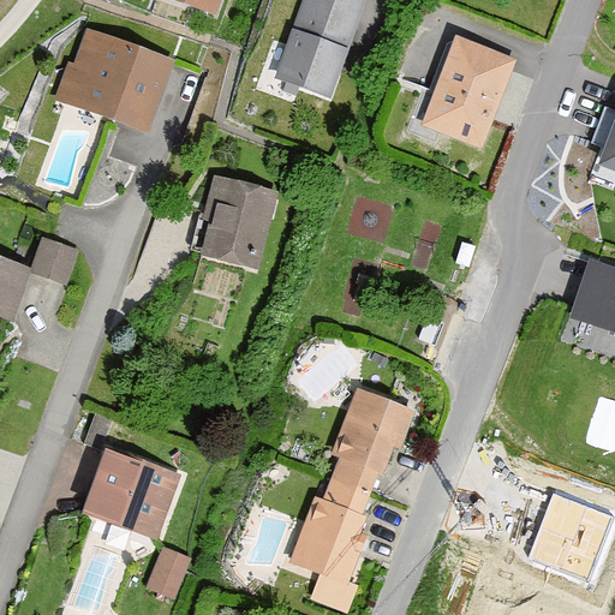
[(221,0),(179,0),(218,12),(221,0)]
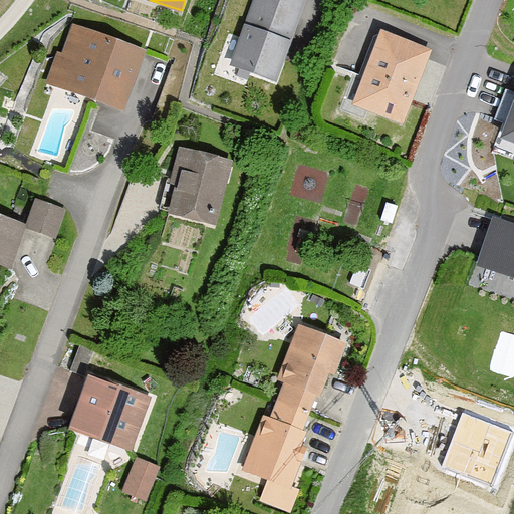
[(256,0),(234,64),(273,78),(301,0),(256,0)]
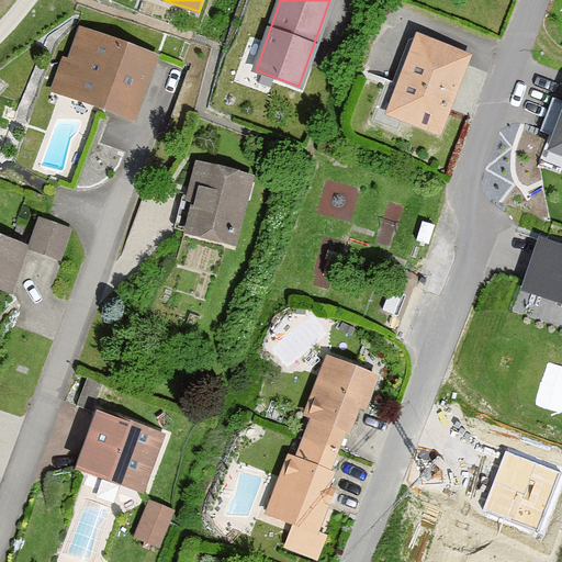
[(156,53),(72,22),(48,88),(131,120),(156,53)]
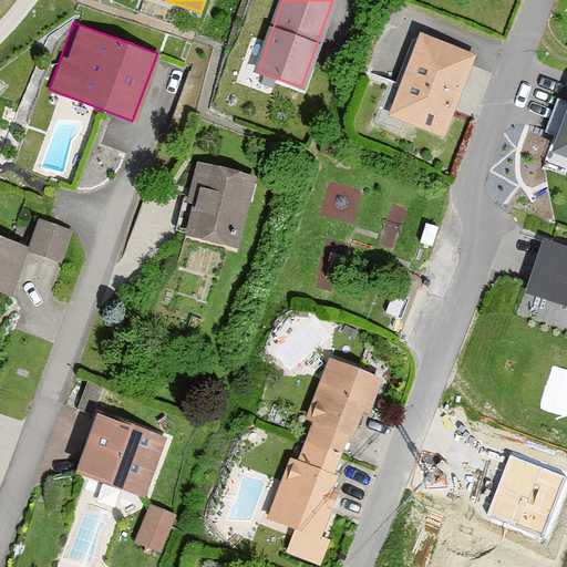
[(475,53),(414,30),(383,111),(444,134),(475,53)]
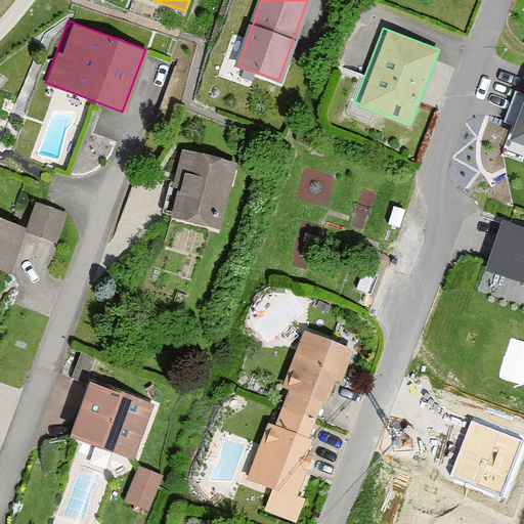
[(523,118),(514,145),(523,149),(523,118)]
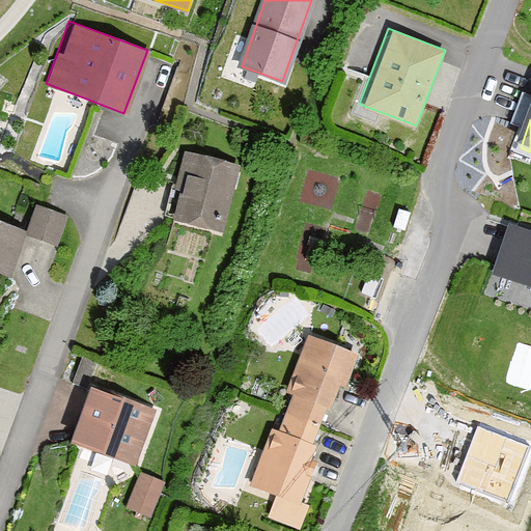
[(240,165),(183,150),(166,217),(223,231),(240,165)]
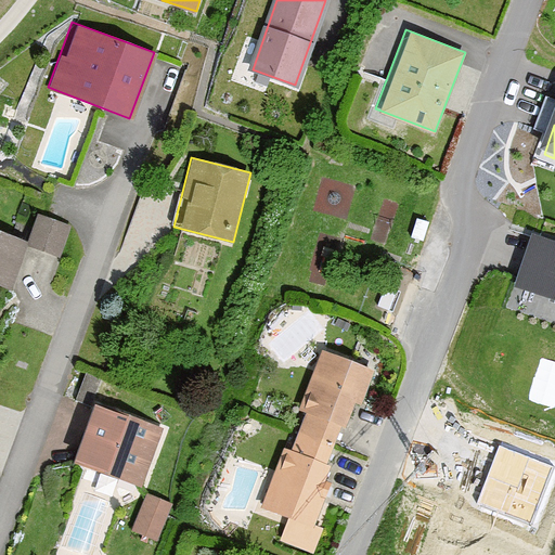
[(34,213),(24,240),(57,252),(67,224),(34,213)]
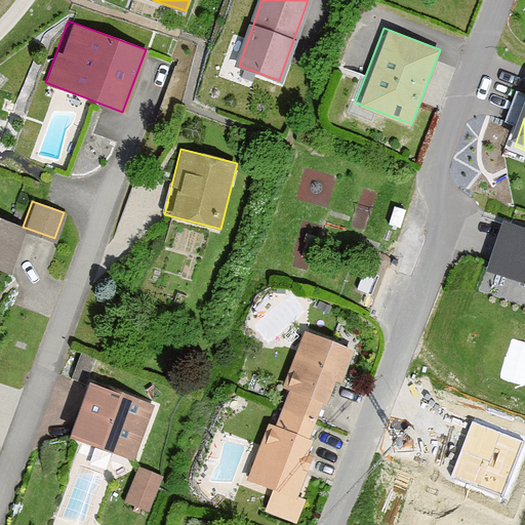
[(23,227),(0,217),(0,268),(7,271),(23,227)]
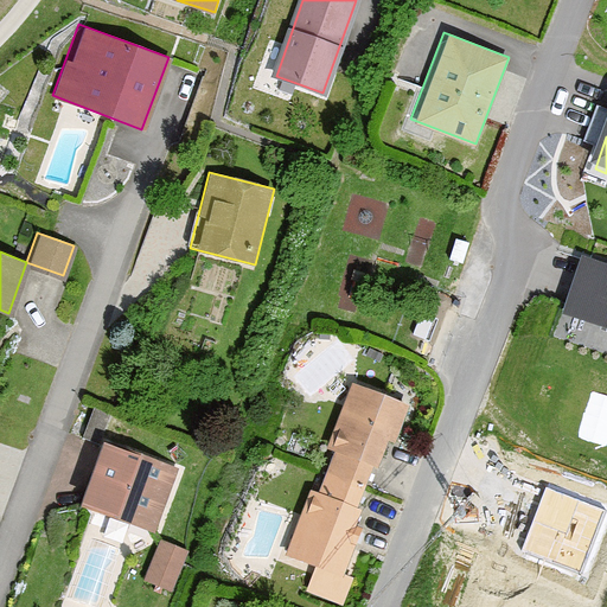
[(606,274),(585,267),(568,317),(606,328),(606,274)]
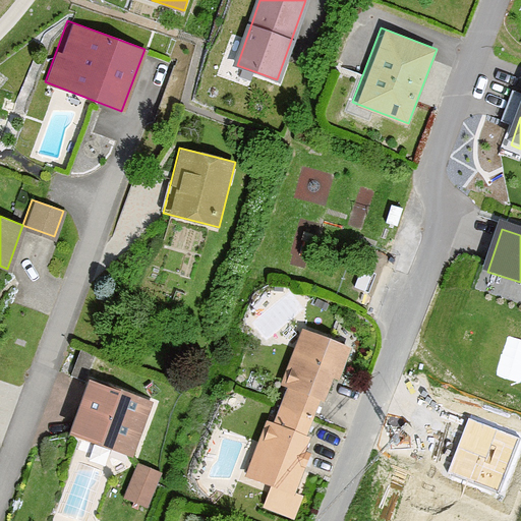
[(353,345),(300,326),(246,473),(271,481),(262,505),(290,516),(353,345)]
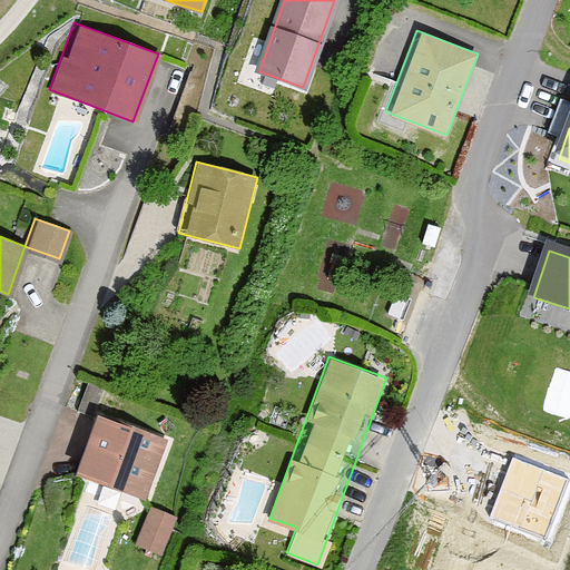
[(165,436),(89,412),(69,473),(145,498),(165,436)]
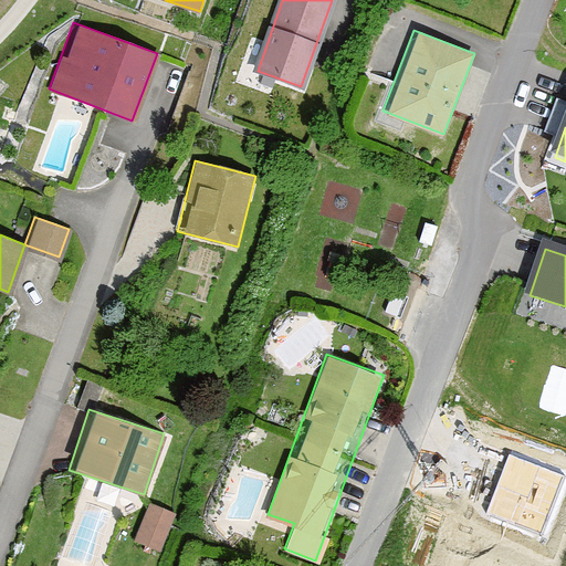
[(564,475),(510,454),(486,513),(541,534),(564,475)]
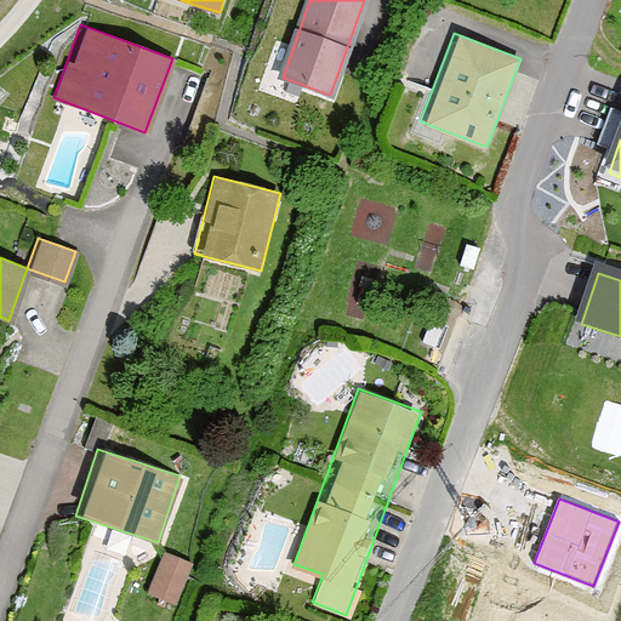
[(194,559),(163,548),(148,588),(178,600),(194,559)]
